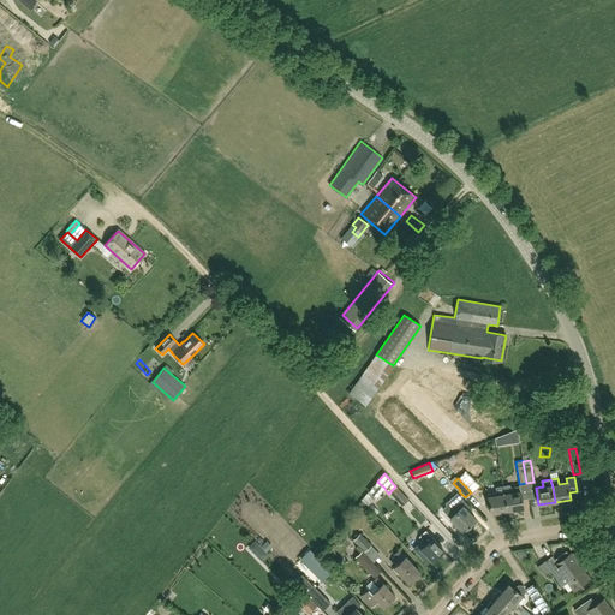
[(523,508),(520,491),(519,487),(511,488),(509,485),(502,487),(507,511),(523,508)]
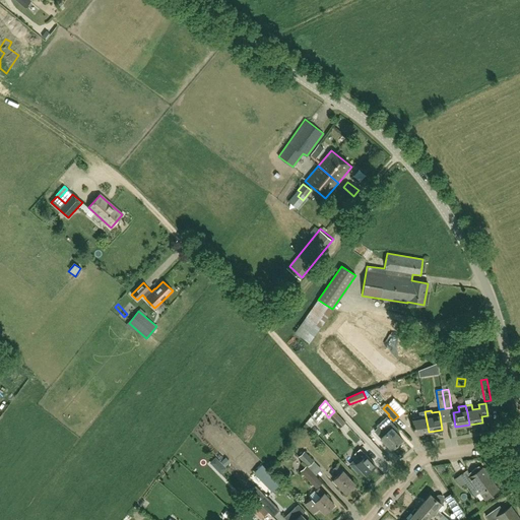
[(345,423),(334,411),(329,416),(339,428),(345,423)]
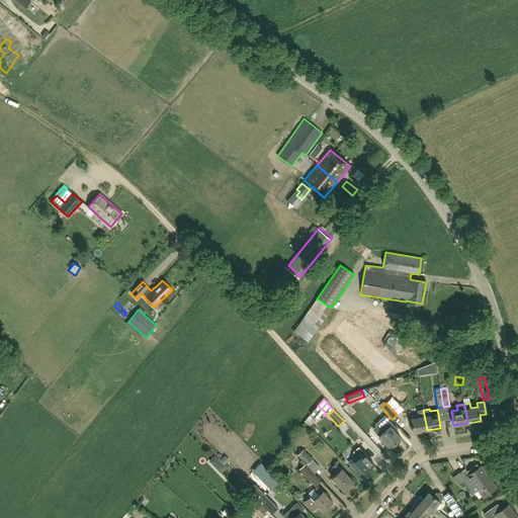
[(427,430),(423,410),(417,411),(418,415),(411,416),(413,432),(427,430)]
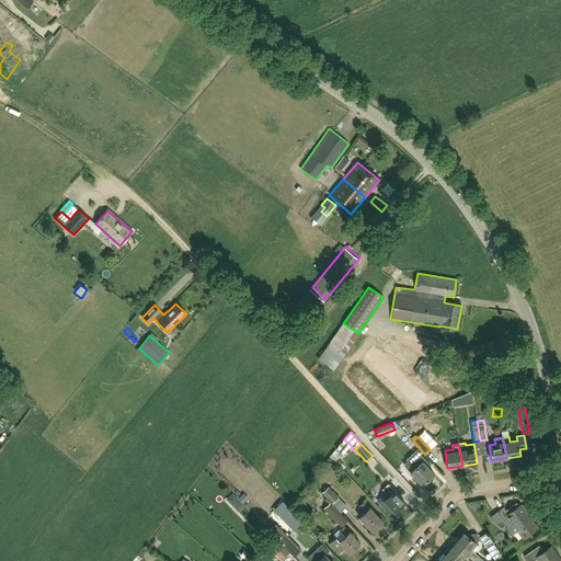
[(434,473),(423,462),(426,460),(423,456),(424,454),(419,448),(407,459),(408,461),(404,465),(411,472),(410,472),(422,484),(434,473)]
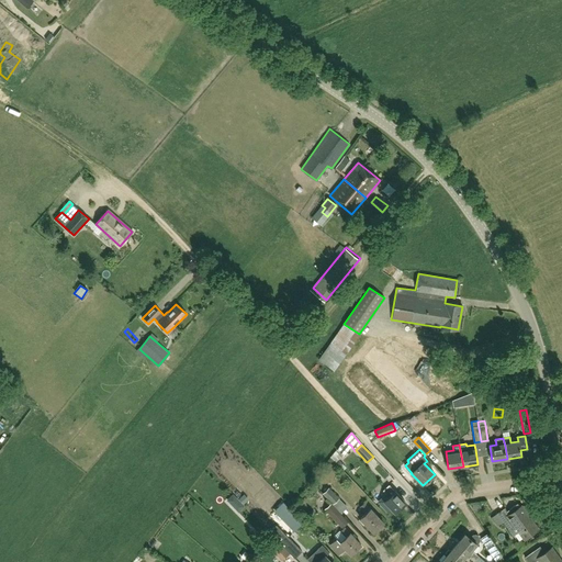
[(350,479),(356,475),(348,464),(343,469),(350,479)]
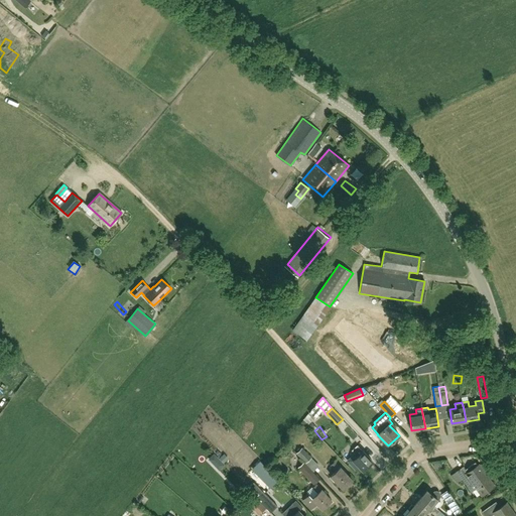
[(296,431),(291,435),(295,441),(300,438),(296,431)]
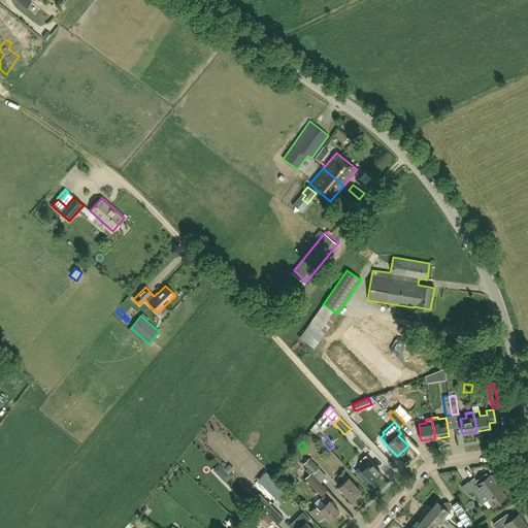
[(381,472),(370,461),(369,463),(363,457),(360,460),(365,466),(357,473),(363,480),(366,476),(371,481),(381,472)]
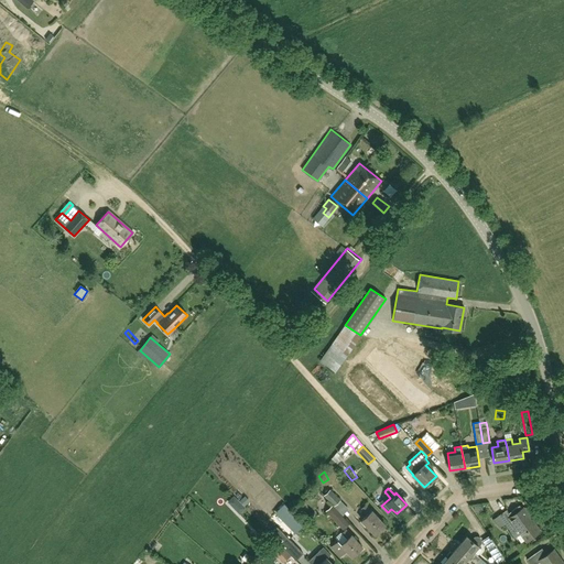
[(339,500),(329,489),(324,495),(334,506),(339,500)]
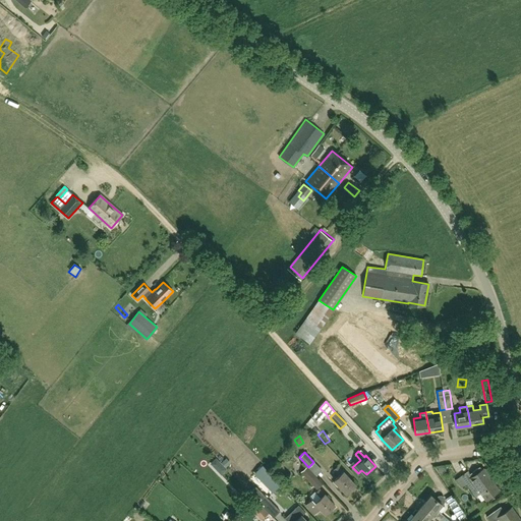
[(227,471),(216,459),(211,465),(221,476),(227,471)]
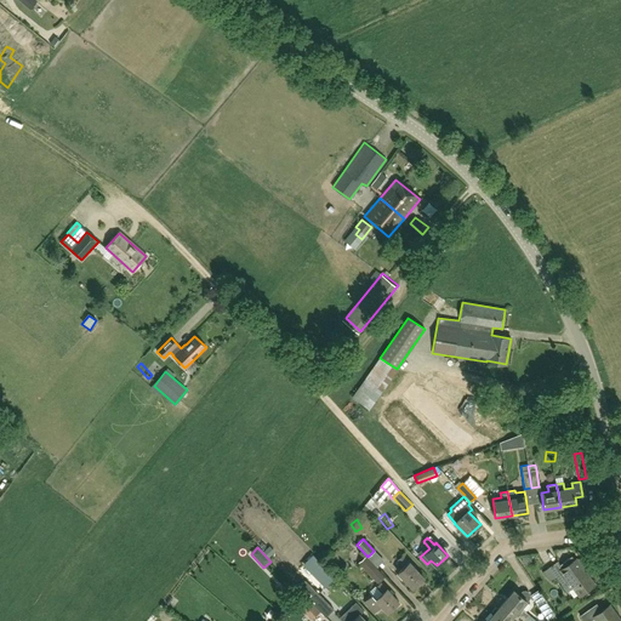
[(274,553),(269,548),(263,553),(269,559),(274,553)]
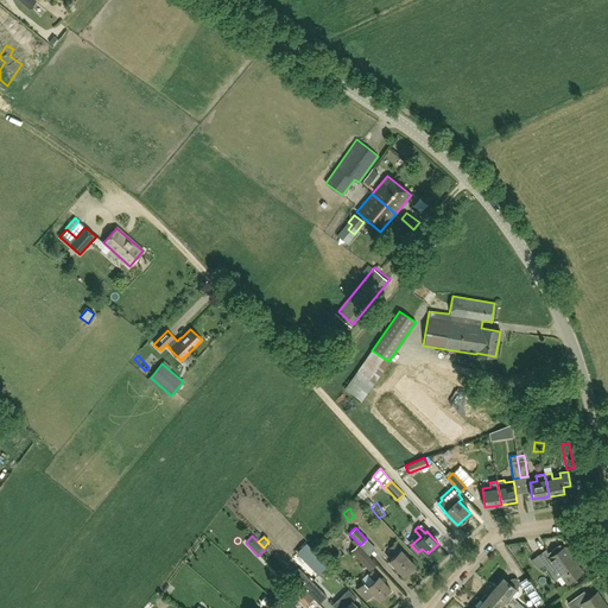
[(327,565),(306,544),(298,551),(320,572),(327,565)]
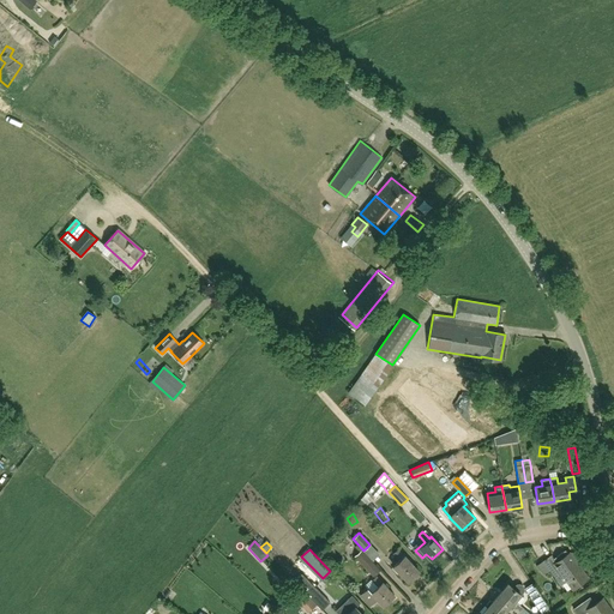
[(420,571),(404,555),(398,549),(393,553),(399,560),(393,566),(408,582),(420,571)]
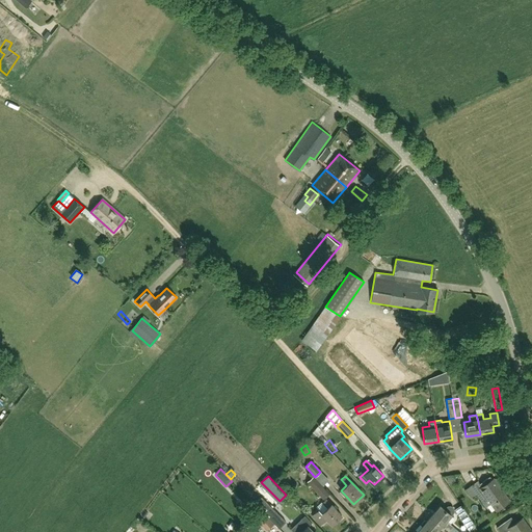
[(495,479),(494,478),(493,479),(490,476),(480,484),(478,481),(471,486),(477,494),(486,507),(491,503),(497,510),(510,501),(499,485),(501,483),(498,479),(495,479)]
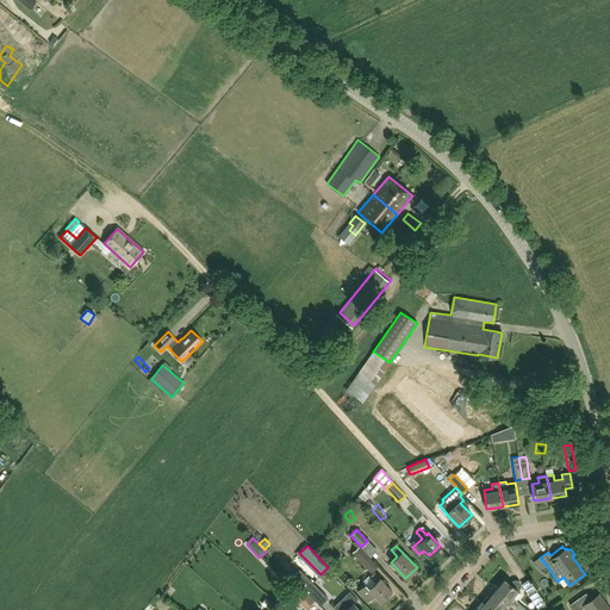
[(363,565),(369,559),(358,547),(352,553),(363,565)]
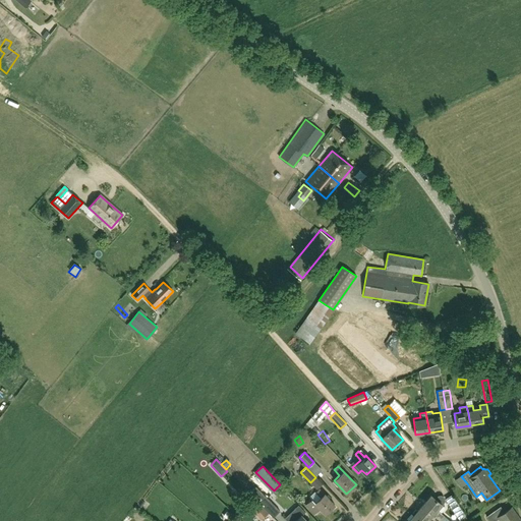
[(461,476),(456,479),(462,487),(467,483),(461,476)]
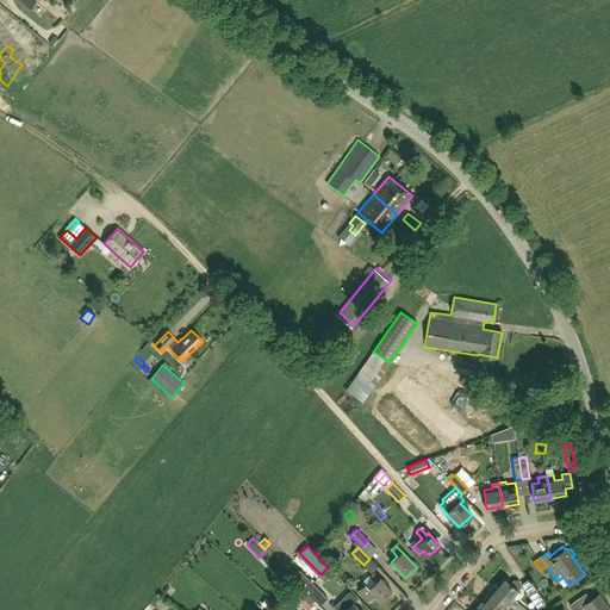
[(328,598),(299,570),(292,578),(319,605),(328,598)]
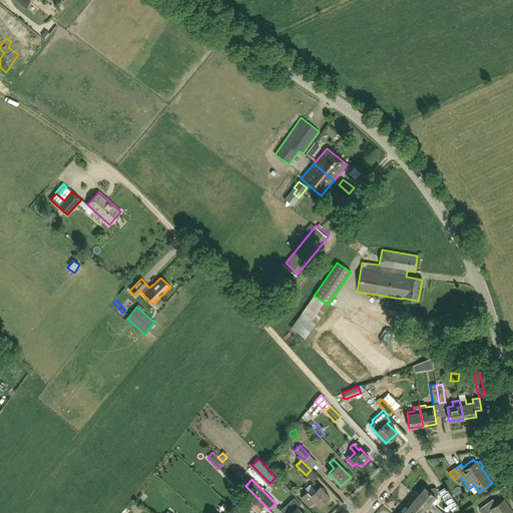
[(329,497),(319,486),(319,487),(314,481),(310,485),(315,490),(310,495),(307,492),(301,498),(308,506),(314,500),(320,506),(329,497)]
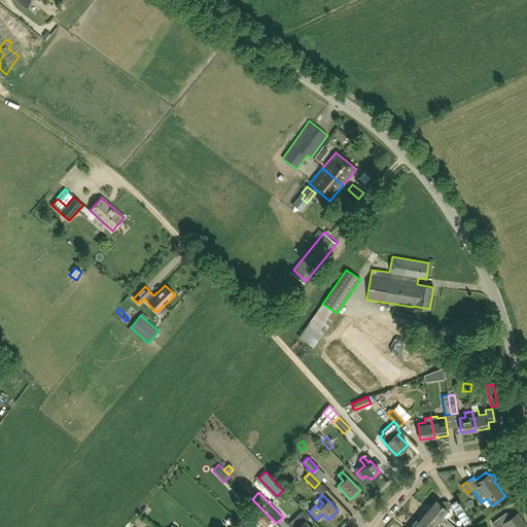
[(443,516),(448,511),(447,511),(449,508),(450,506),(450,504),(449,502),(447,502),(444,502),(443,503),(442,505),(435,500),(427,511),(440,522),(445,526),(449,522),(443,516)]
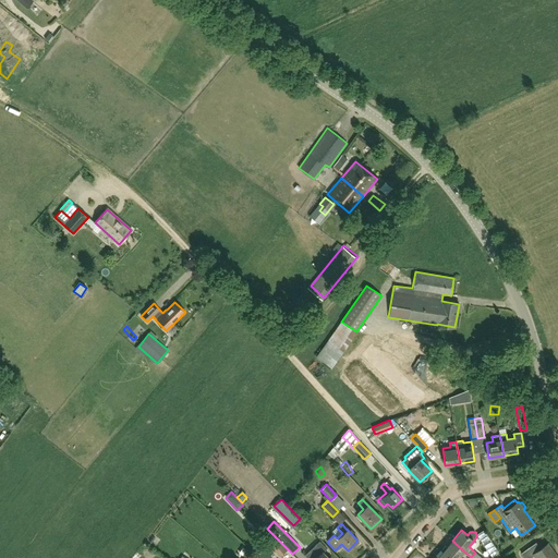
[(485,531),(476,534),(481,545),(488,541),(485,531)]
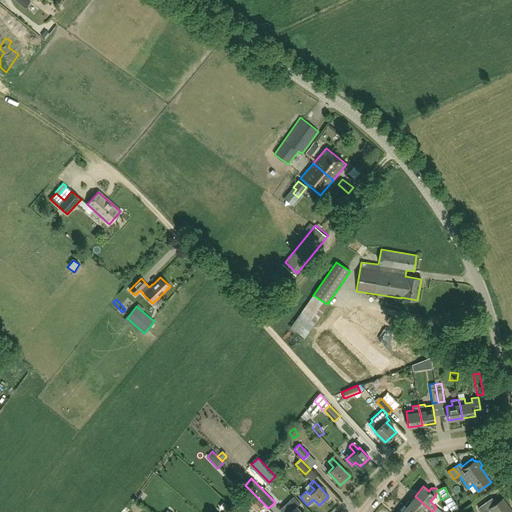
[(263,504),(254,494),(248,488),(241,494),(256,511),(263,504)]
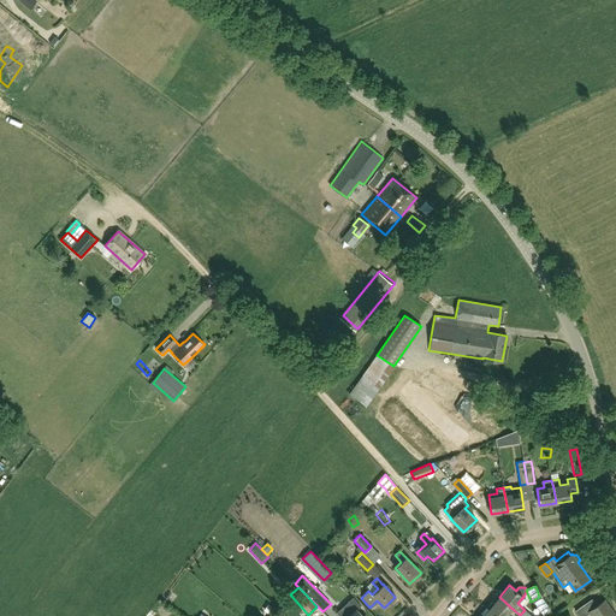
[(489,609),(496,615),(505,615),(509,612),(511,614),(514,610),(499,597),(493,603),(491,603),(489,606),(489,609)]
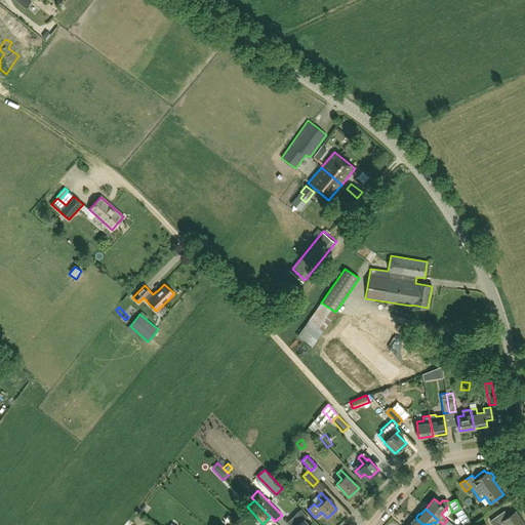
[(463,524),(469,519),(461,509),(455,513),(463,524)]
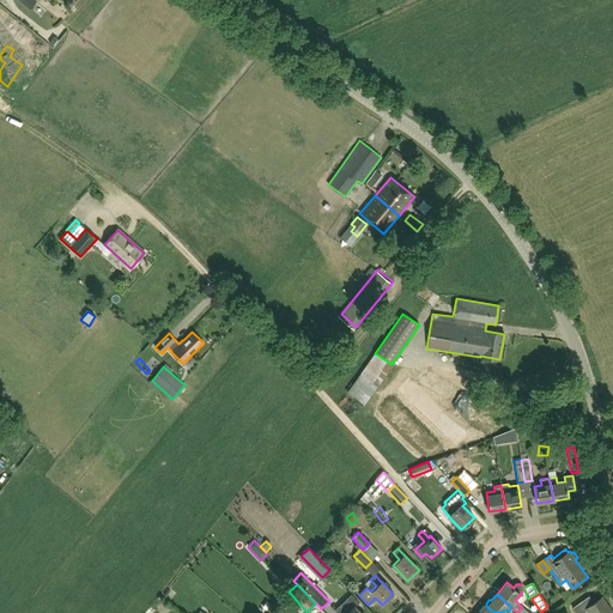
[(612,612),(602,598),(594,602),(589,596),(572,608),(576,612),(581,612),(587,608),(590,612),(612,612)]
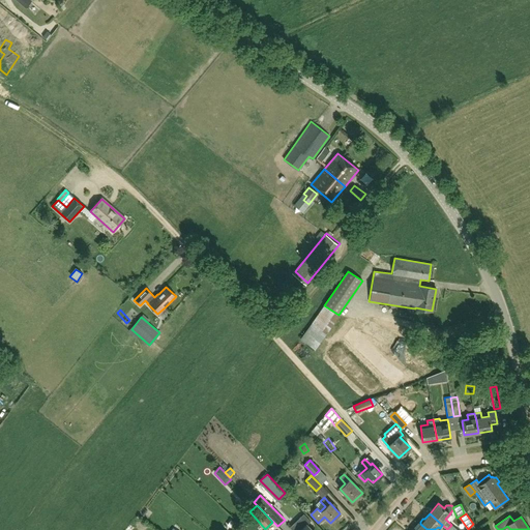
[(312,529),(303,521),(304,521),(301,518),(290,528),(292,529),(312,529)]
